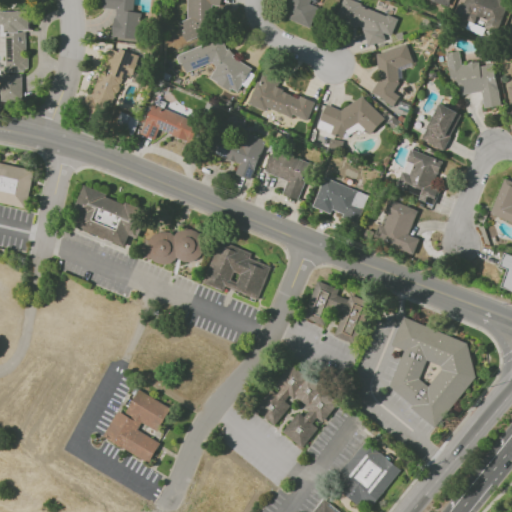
[(133,0),(101,0),(101,7),(115,10),(111,37),(137,41),(141,13),(132,11),(133,0)]
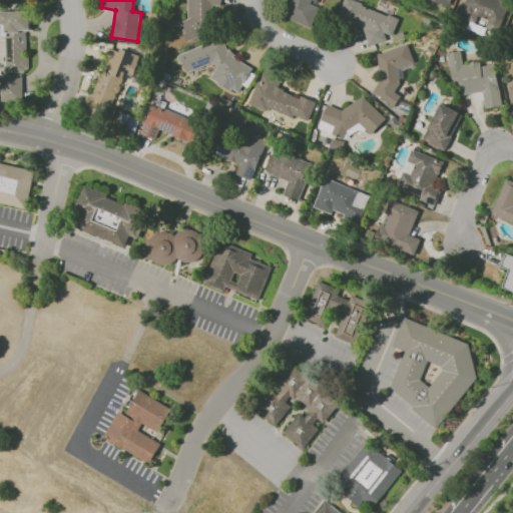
[(184,41),(215,29),(209,14),(226,7),(223,0),(184,0),(191,17),(177,23),(184,41)]
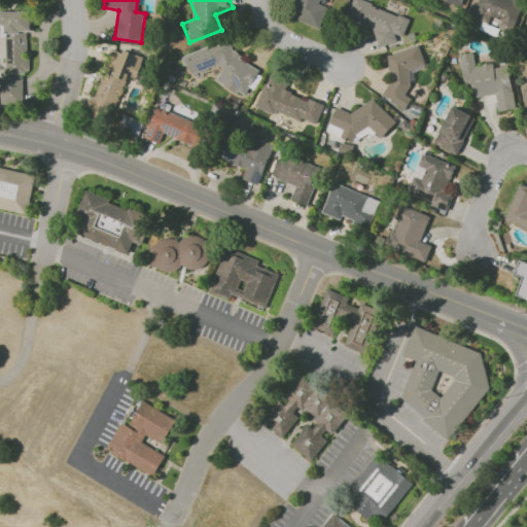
[(319,0),(294,0),(288,18),(320,28),(327,6),(319,4),(319,0)]
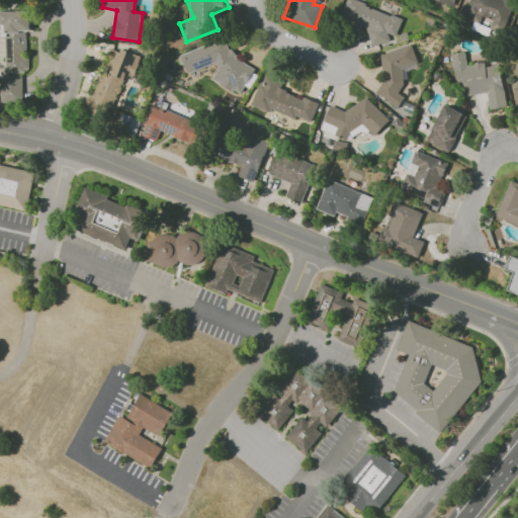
[(369,39),(386,46),(391,34),(396,36),(403,17),(350,0),(346,0),(341,18),(372,29),(369,39)]
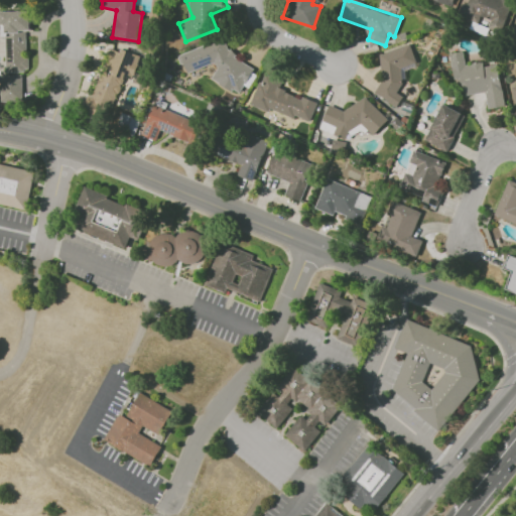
[(467,0),(461,18),(472,22),(470,29),(485,34),(487,28),(502,33),(513,1),(511,0),(467,0)]
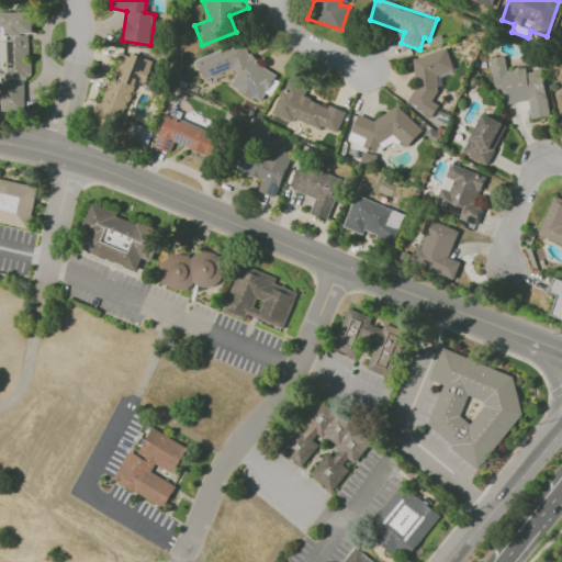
[(2,12),(4,78),(29,77),(27,33),(33,33),(32,11),(2,12)]
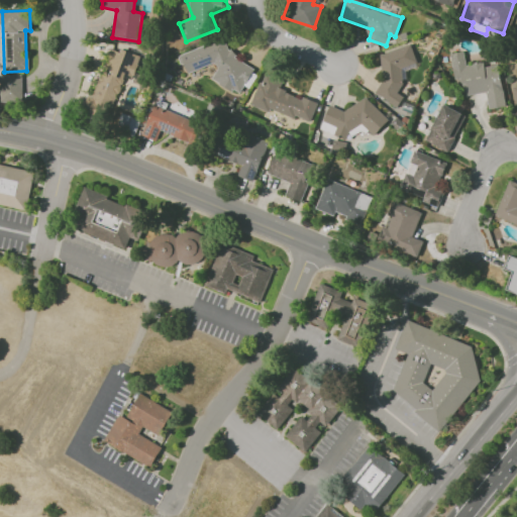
[(212,79),(234,92),(250,86),(255,76),(252,67),(237,59),(234,52),(228,47),(224,37),(179,55),(186,74),(213,64),(218,67),(212,79)]
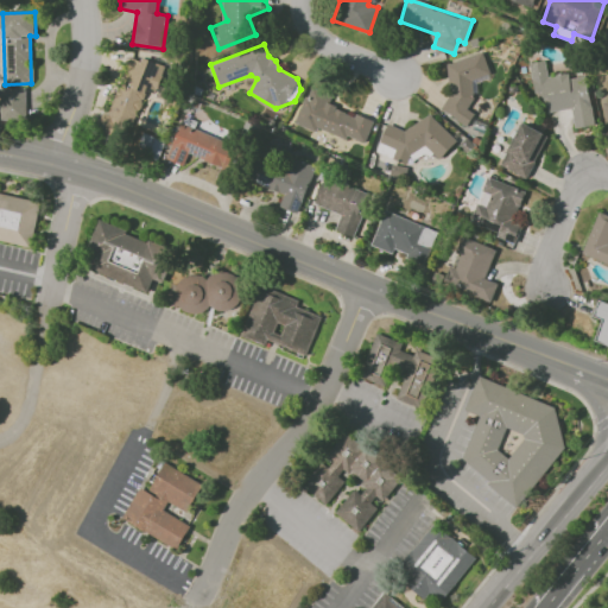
[(453,109),(451,109),(455,125),(477,119),(467,80),(489,74),(483,52),(441,64),(453,109)]
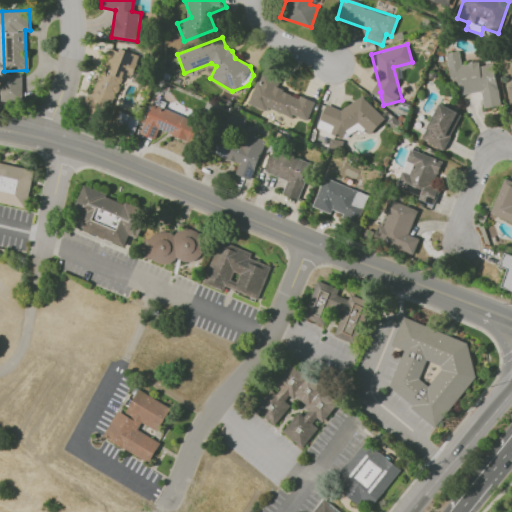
[(139,55),(119,49),(119,51),(108,48),(93,97),(86,95),(81,111),(107,119),(121,76),(131,79),(139,55)]
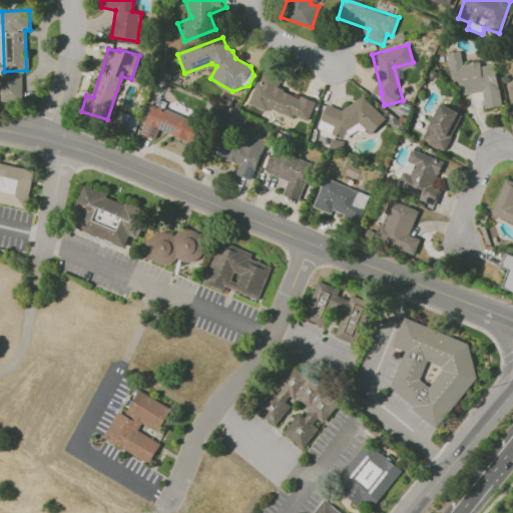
[(482,91),(485,108),(502,105),(496,63),(481,66),(481,61),(462,64),(460,51),(447,53),(451,79),(456,78),(459,95),(482,91)]
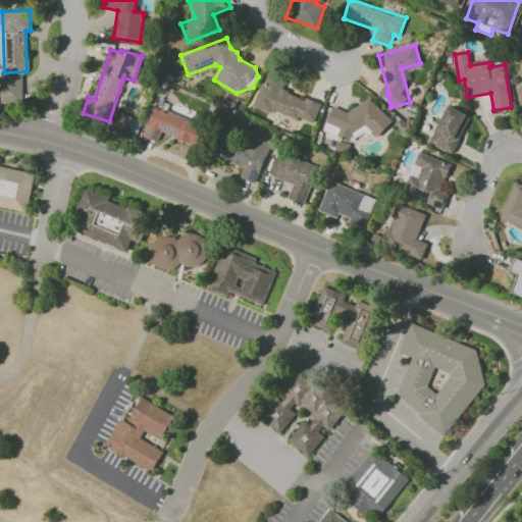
[(253,106),(271,113),(272,109),(313,123),(320,103),(282,90),(285,81),(265,73),(253,106)]
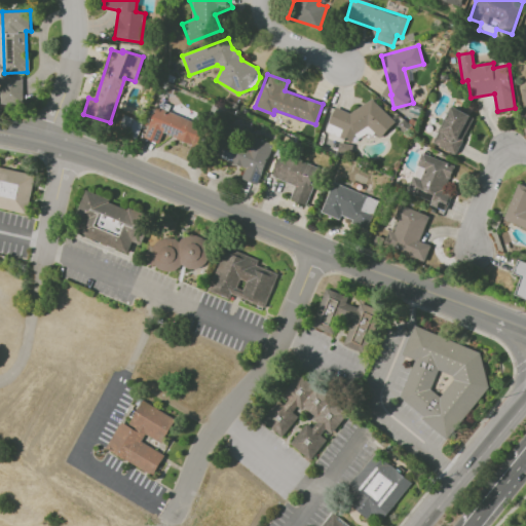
[(0,100),(0,104),(22,104),(21,76),(0,76),(0,100)]
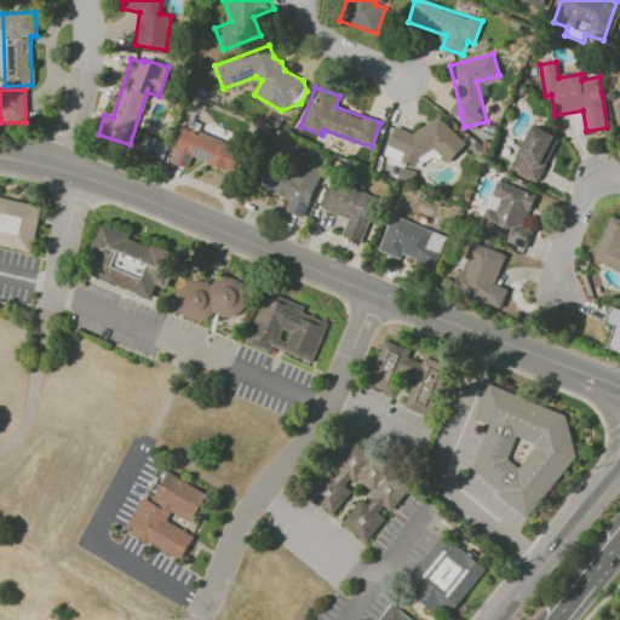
[(199,132),(201,124),(187,119),(170,162),(188,170),(193,156),(237,173),(246,150),(199,132)]
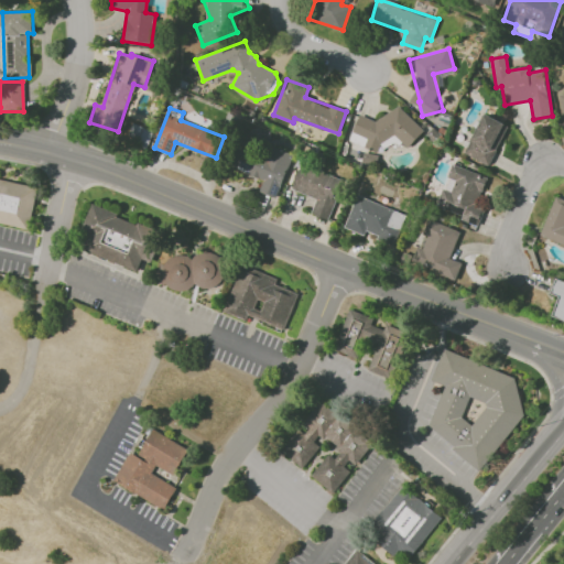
[(381,125),(360,115),(348,140),(379,153),(387,137),(412,148),(423,123),(389,108),(381,125)]
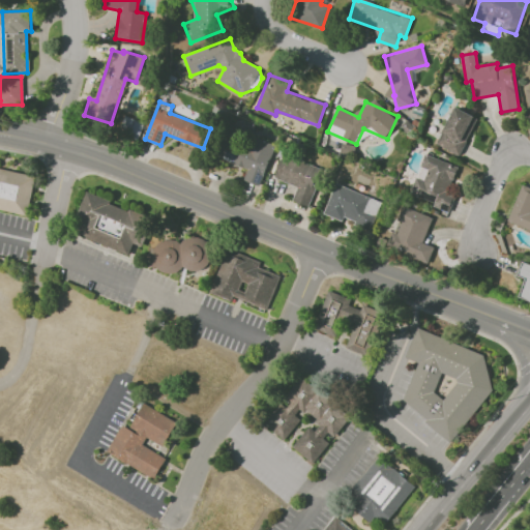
[(437,145),(460,155),(477,117),(453,107),(437,145)]
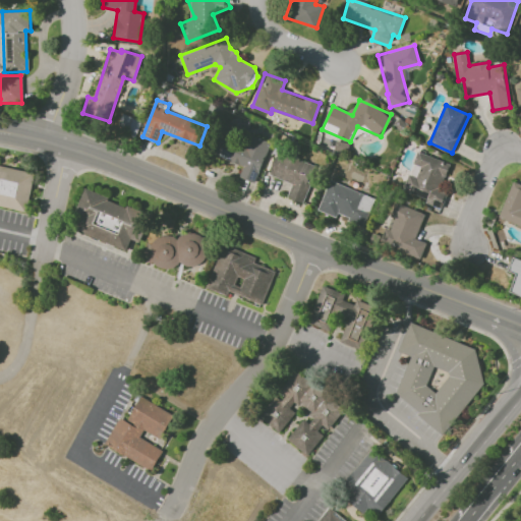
[(255,183),(271,142),(251,135),(248,145),(224,135),(217,157),(243,166),(239,177),(255,183)]
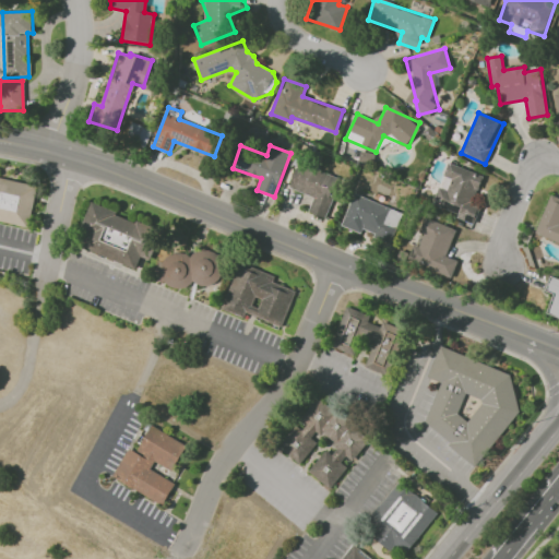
[(288,187),(313,198),(308,212),(324,218),(341,178),(299,162),(288,187)]
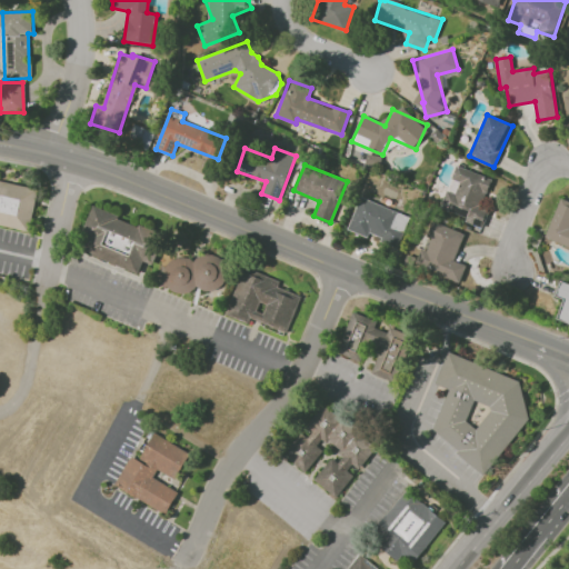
[(490,177),(456,167),(449,186),(447,185),(439,209),(467,217),(465,225),(481,230),(487,210),(481,209),(490,177)]
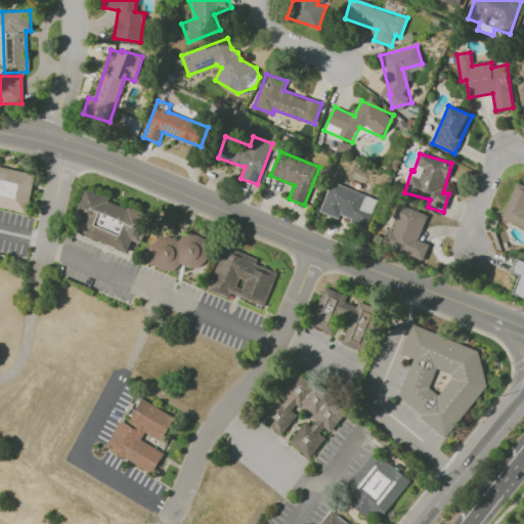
[(0,166),(36,175),(28,214),(0,207),(0,166)]
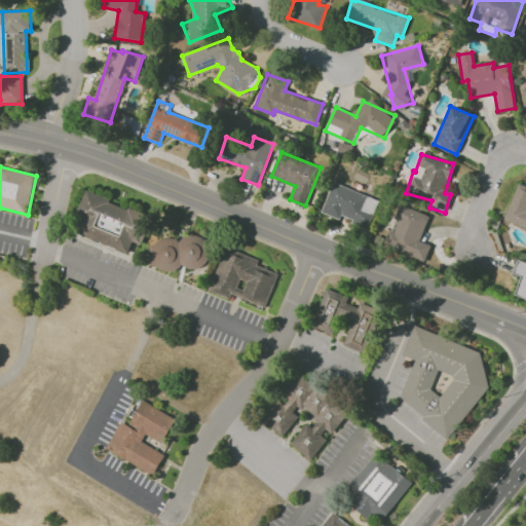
[(378,199),(333,182),(321,212),(339,219),(340,217),(368,228),(378,199)]
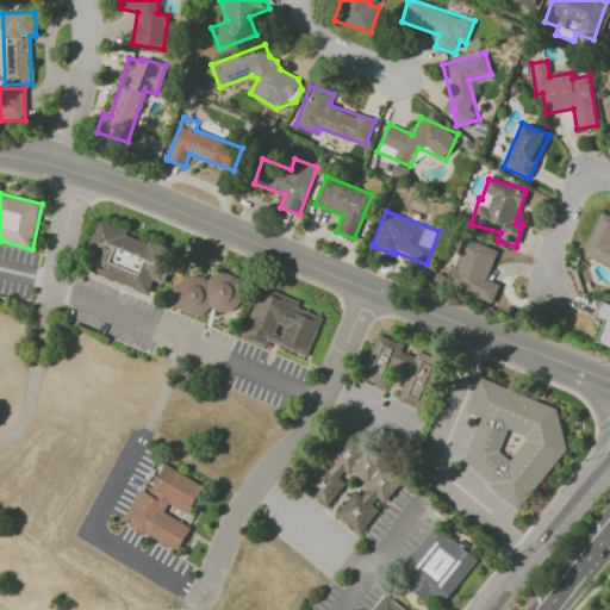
[(584,256),(609,265),(609,216),(599,212),(584,256)]
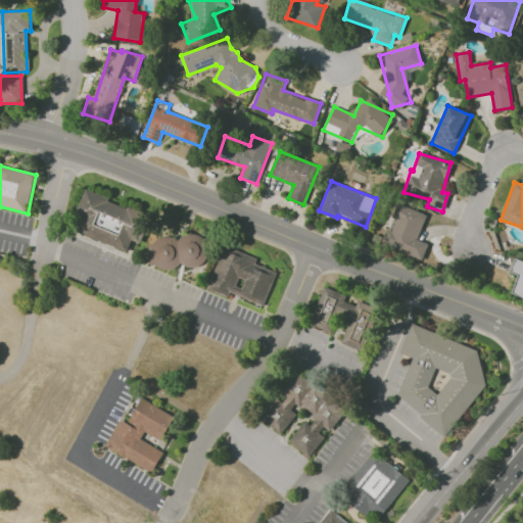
[(87,188),(110,198),(109,201),(128,208),(129,206),(143,211),(127,251),(79,232),(87,210),(79,207),(87,188)]
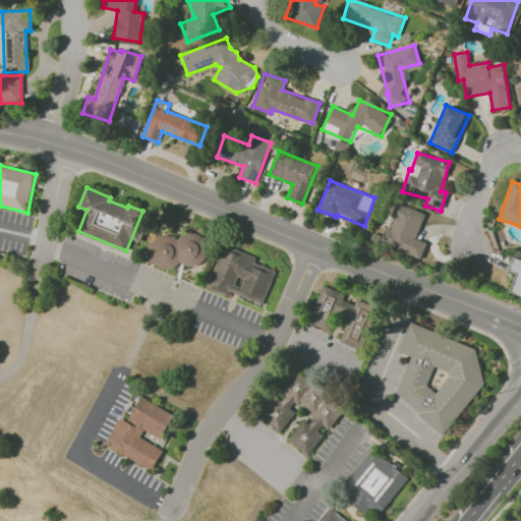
[(416,238),(425,213),(396,203),(390,217),(395,218),(391,229),(385,227),(380,243),(421,258),(427,243),(416,238)]
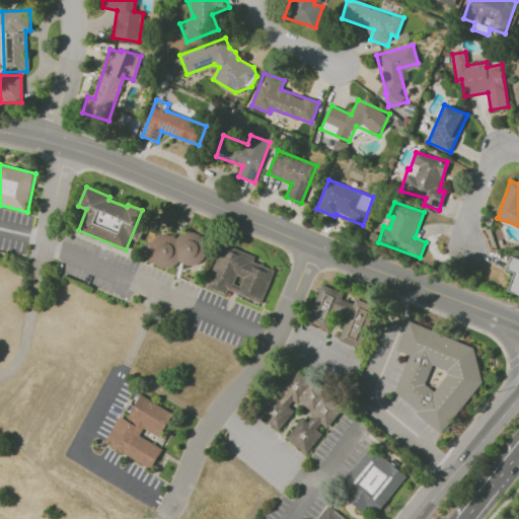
[(178,237),(186,232),(193,232),(201,234),(206,240),(208,247),(207,254),(203,262),(198,265),(192,266),(184,265),(180,262),(177,265),(171,266),(165,268),(157,266),(153,262),(150,254),(149,244),(155,238),(160,234),(166,234),(172,237),(176,239),(178,237)]
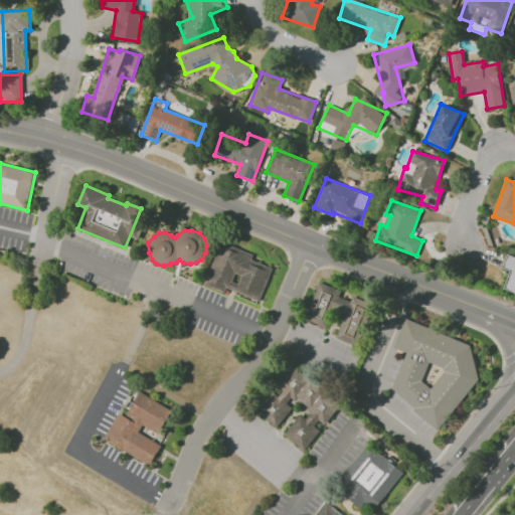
[(260,300),(274,268),(252,259),(254,255),(233,246),(231,250),(221,246),(206,285),(221,292),(224,285),(260,300)]
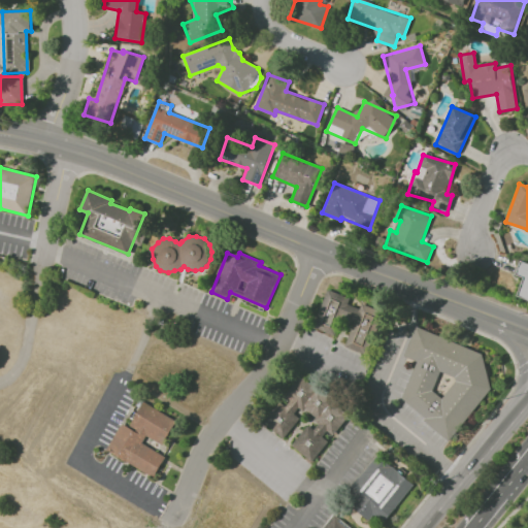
[(517,297),(527,299),(527,262),(520,260),(515,275),(523,277),(517,297)]
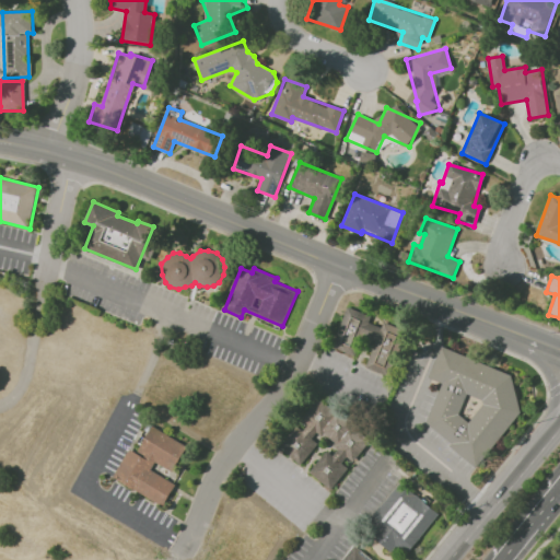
[(329,349),(356,361),(365,337),(376,342),(365,366),(387,376),(407,331),(386,323),(383,329),(369,323),(372,316),(348,306),(329,349)]
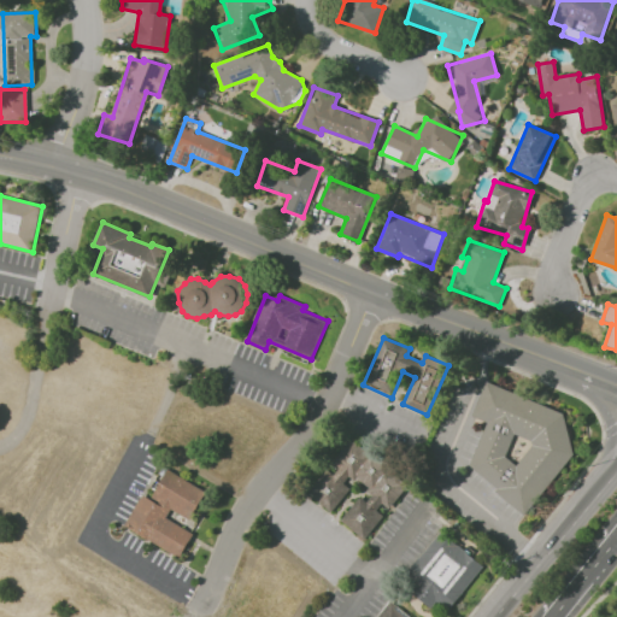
[(485,380),(564,411),(575,456),(532,513),(463,468),(485,423),(468,417),(485,380)]
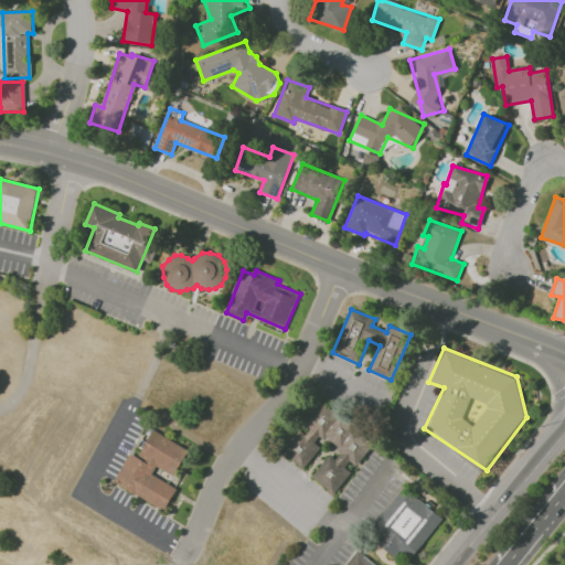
[(332,493),(350,472),(344,467),(349,461),(355,467),(374,444),(321,401),(302,423),(309,428),(305,434),(298,429),(280,450),(301,469),(320,447),(313,441),(319,436),(341,454),(336,460),(329,455),(311,476),(332,493)]
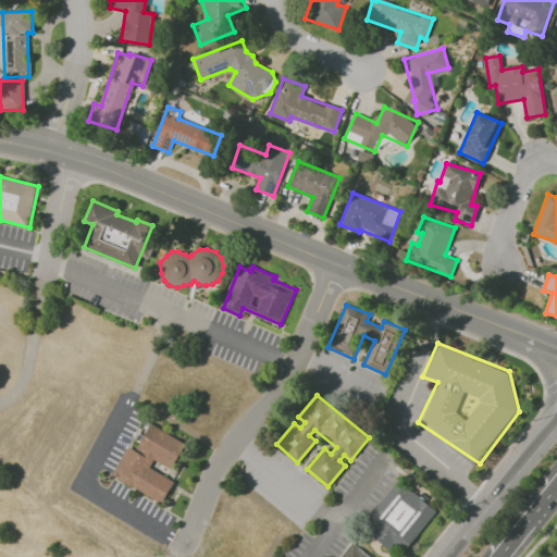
[(189,445),(152,423),(137,448),(131,446),(114,473),(161,502),(172,483),(148,469),(155,458),(174,470),(189,445)]
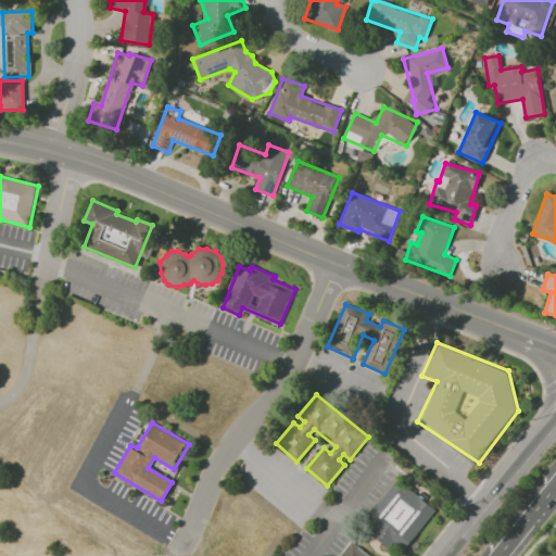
[(397,477),(439,509),(404,553),(395,545),(391,551),(373,535),(376,527),(365,519),(397,477)]
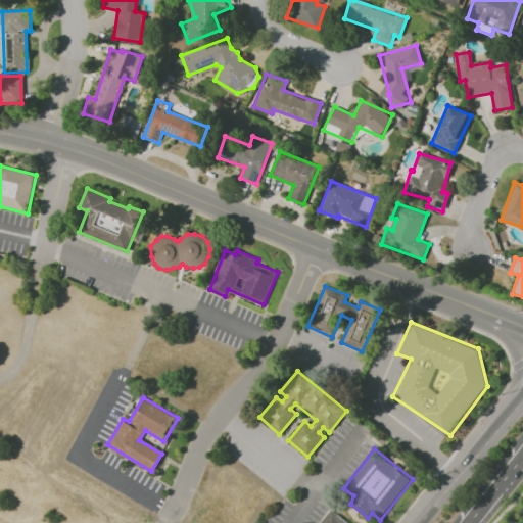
[(321,522),(331,510),(348,522),(321,522)]
